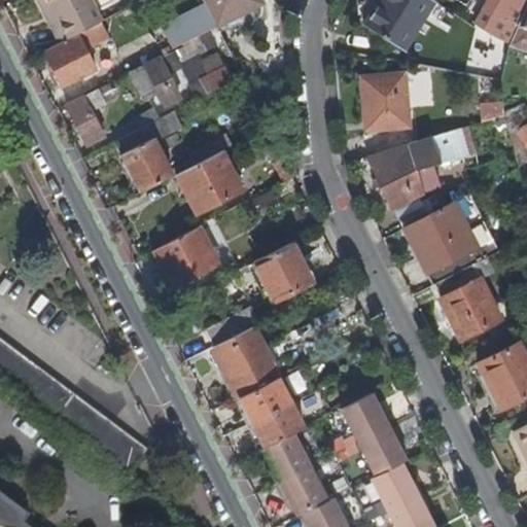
[(104,21),(93,0),(47,0),(68,39),(96,25),(104,21)]
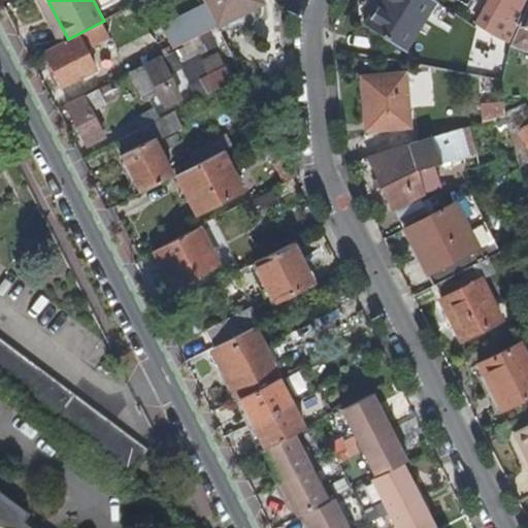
[(204,0),(210,9),(217,22),(248,6),(250,10),(265,2),(263,0),(204,0)]
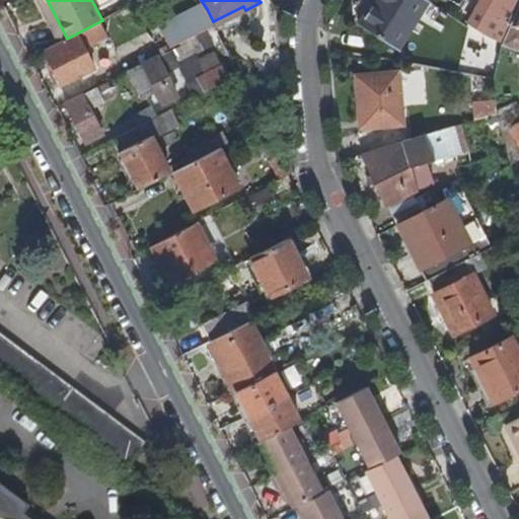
[(399,49),(429,0),(428,0),(374,0),(359,24),(399,49)]
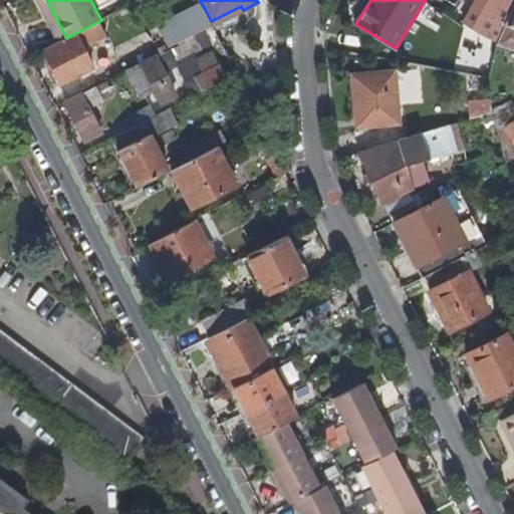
[(476,0),(463,25),(487,39),(508,0),(476,0)]
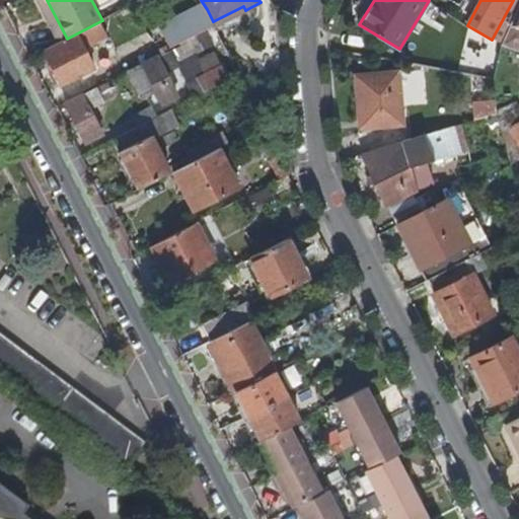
[(182,22),(191,38),(196,34),(214,25),(213,21),(207,9),(182,22)]
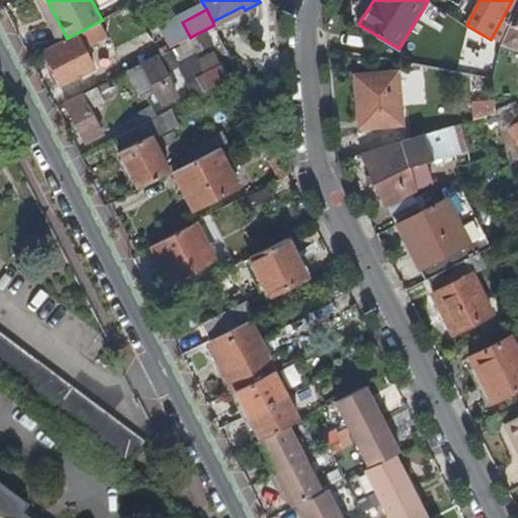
[(517,11),(507,38),(517,42),(517,11)]
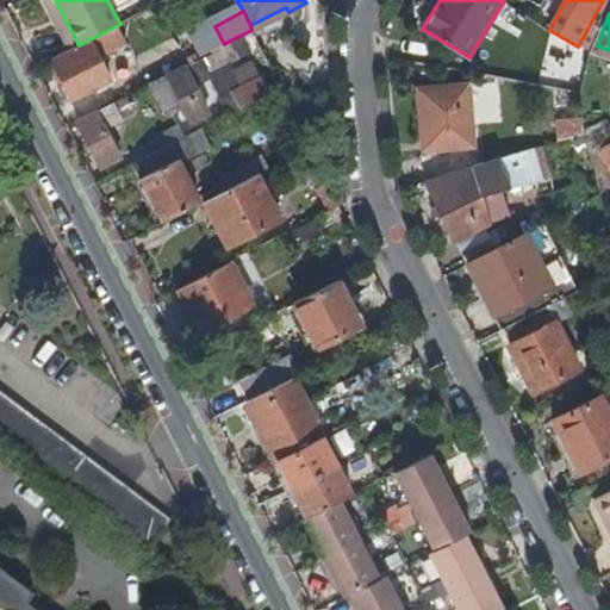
[(118,41),(111,29),(79,45),(75,47),(76,49),(54,62),(73,99),(112,79),(98,51),(118,41)]
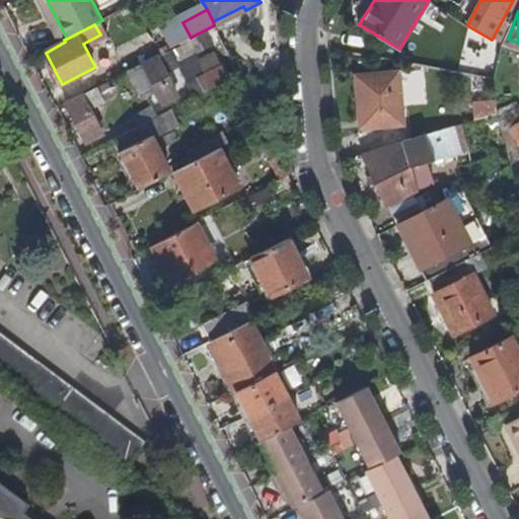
[(203,47),(196,34),(191,38),(131,68),(144,95),(156,89),(164,102),(179,94),(168,72),(181,64),(178,58),(203,47)]
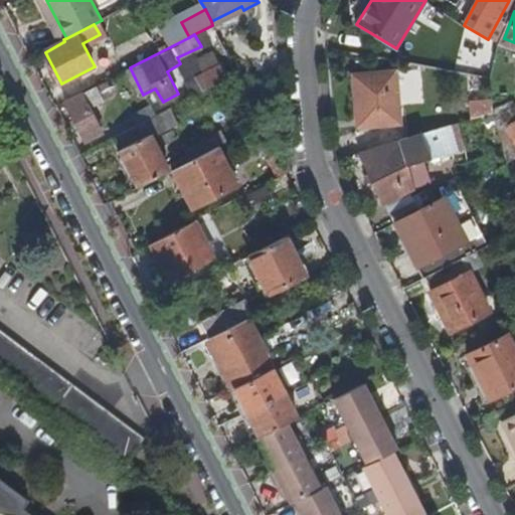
[(186,83),(193,97),(233,76),(231,71),(226,74),(221,65),(220,66),(214,52),(198,60),(205,73),(186,83)]
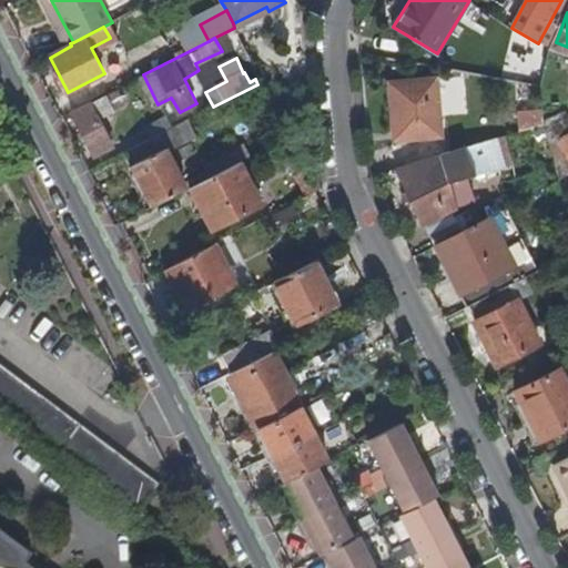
[(440,135),(436,80),(392,83),(394,113),(401,112),(403,139),(440,135)]
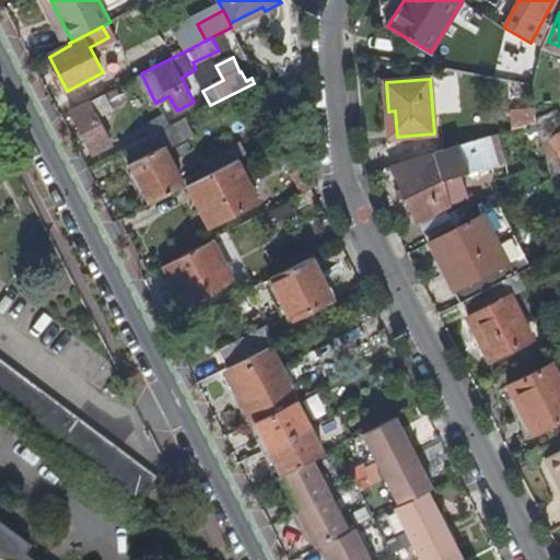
[(117,88),(71,112),(93,154),(112,144),(97,117),(125,102),(117,88)]
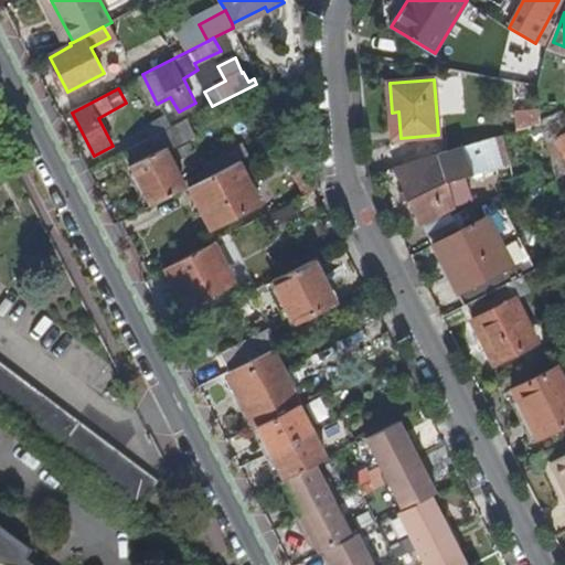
[(198,135),(189,118),(124,152),(150,204),(185,187),(167,150),(198,135)]
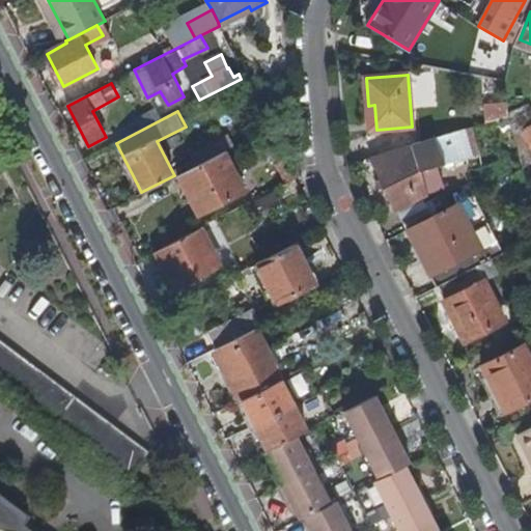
[(464,128),(370,157),(382,183),(378,185),(381,190),(385,188),(395,211),(397,210),(407,229),(429,217),(423,197),(427,195),(420,171),(435,166),(472,155),(464,128)]
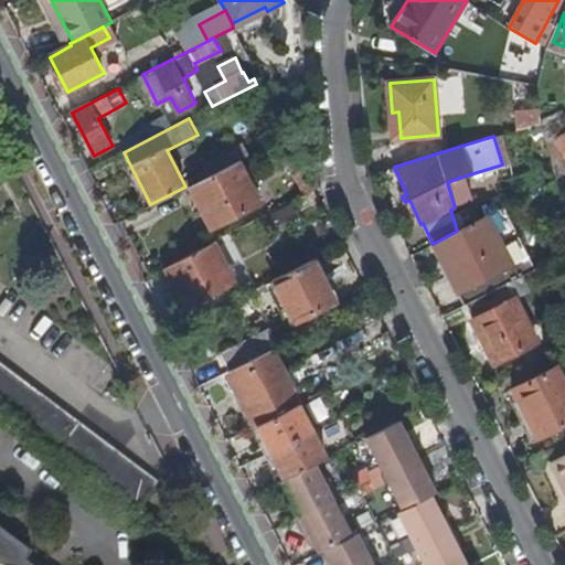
[(262,203),(240,161),(191,185),(213,228),(262,203)]
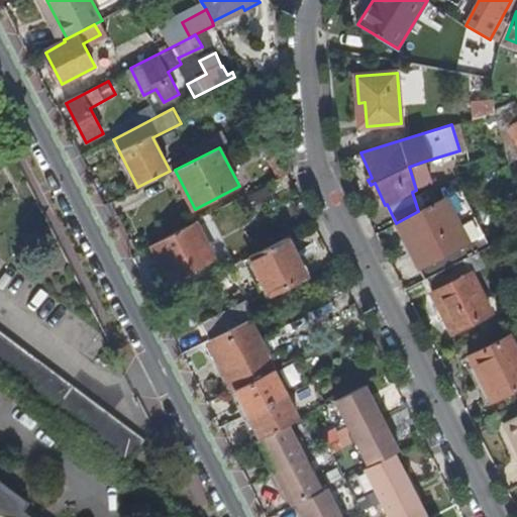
[(409,167),(416,190),(429,184),(423,162),(409,167)]
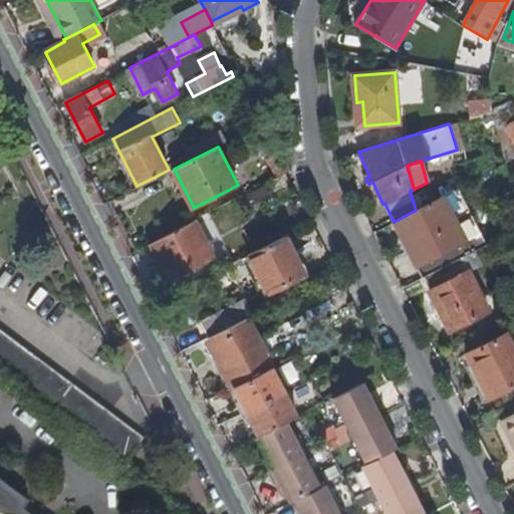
[(267,201),(260,187),(234,200),(240,214),(267,201)]
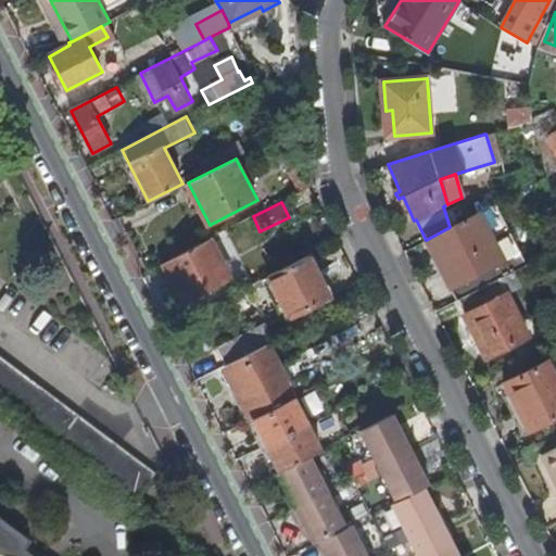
[(427,240),(457,300),(459,299),(500,278),(526,265),(496,204),(427,240)]
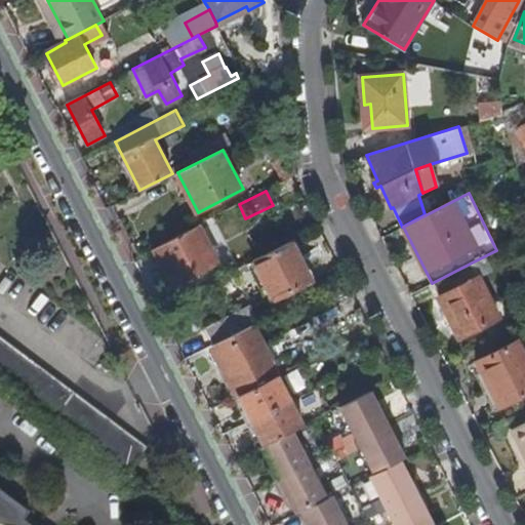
[(217,260),(199,225),(152,248),(170,284),(217,260)]
